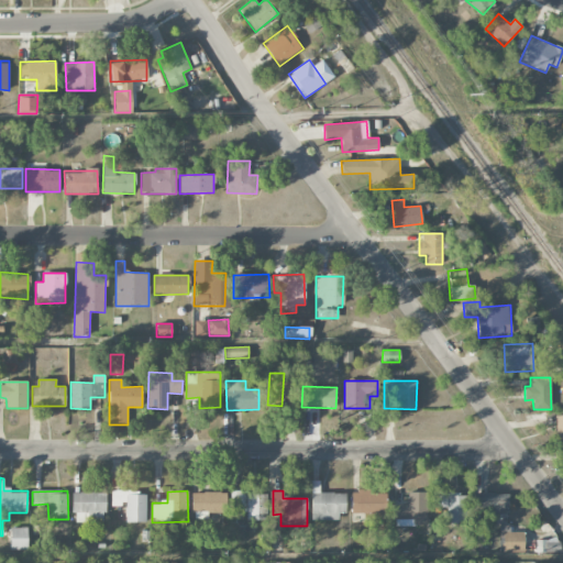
[(433,506),(448,507),(448,492),(434,490),(433,506)]
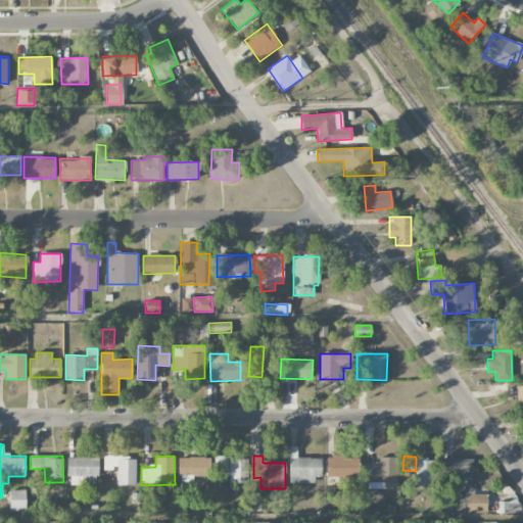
[(97,457),(67,458),(68,483),(97,483),(97,457)]
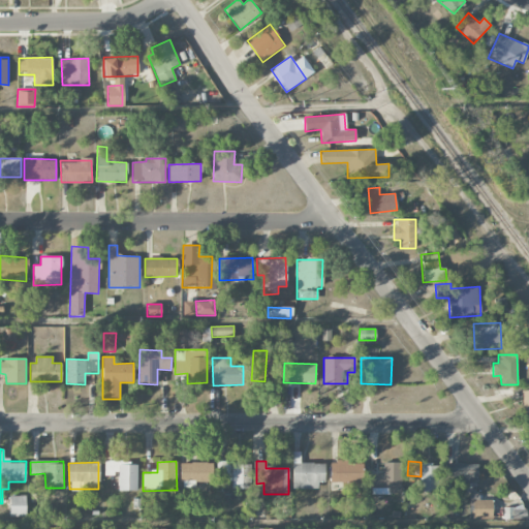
[(137,491),(137,462),(105,462),(104,475),(118,475),(118,491),(137,491)]
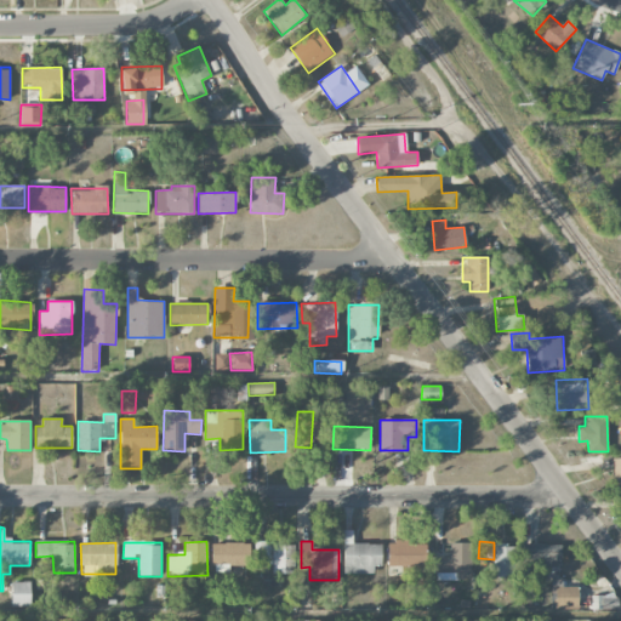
[(212,543),(212,571),(231,571),(231,567),(250,565),(250,542),(212,543)]
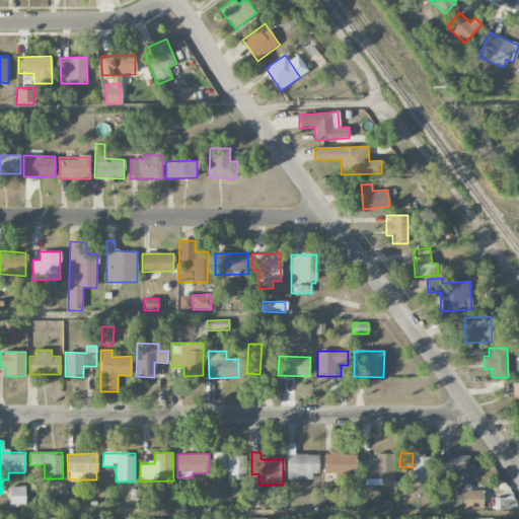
[(214,471),(228,470),(228,479),(240,479),(240,453),(213,453),(214,471)]
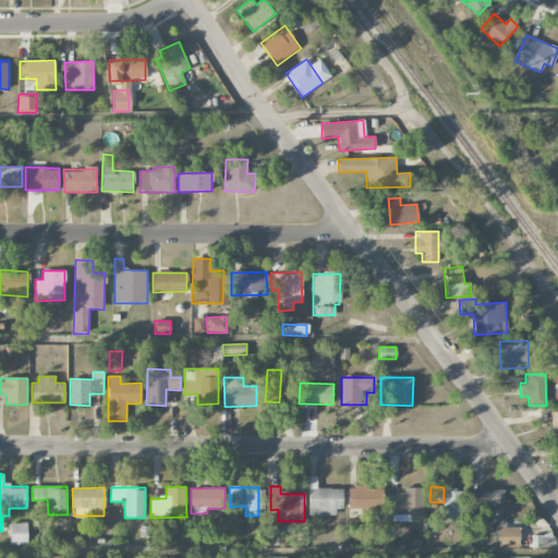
[(383,487),(349,487),(349,509),(383,509),(383,487)]
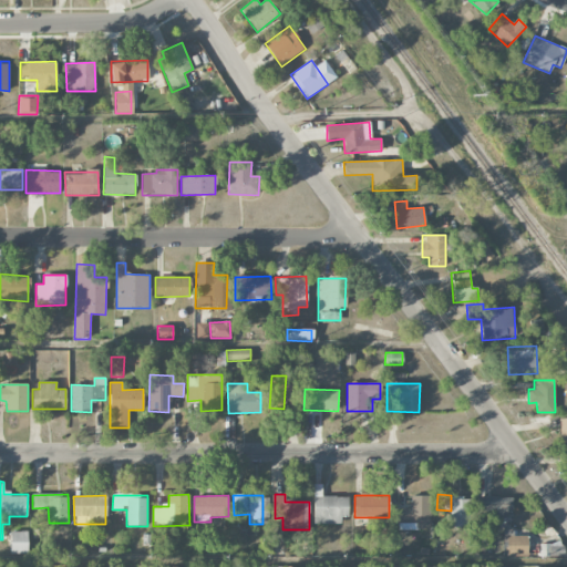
[(431,528),(430,495),(411,496),(411,507),(394,508),(395,529),(431,528)]
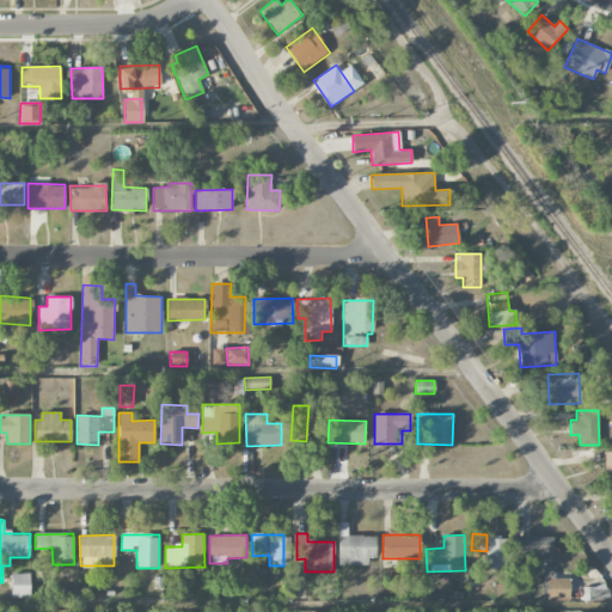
[(340,536),(340,565),(373,564),(373,536),(340,536)]
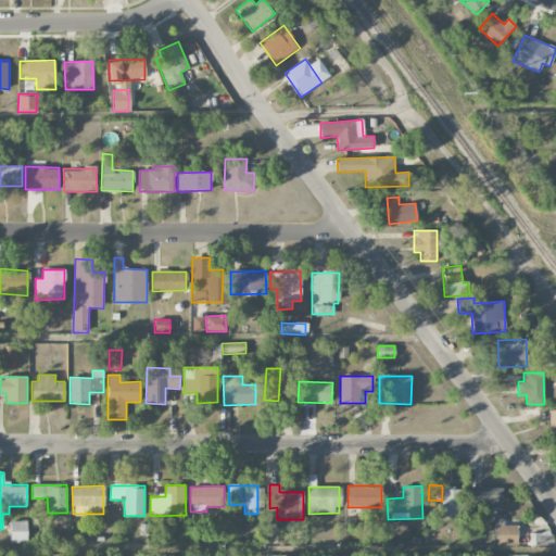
[(502,487),(472,488),(472,514),(495,514),(495,507),(502,507),(502,487)]
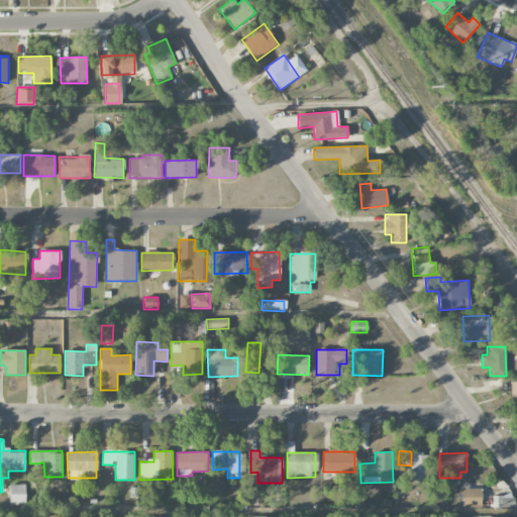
[(411,480),(431,480),(432,455),(412,454),(411,480)]
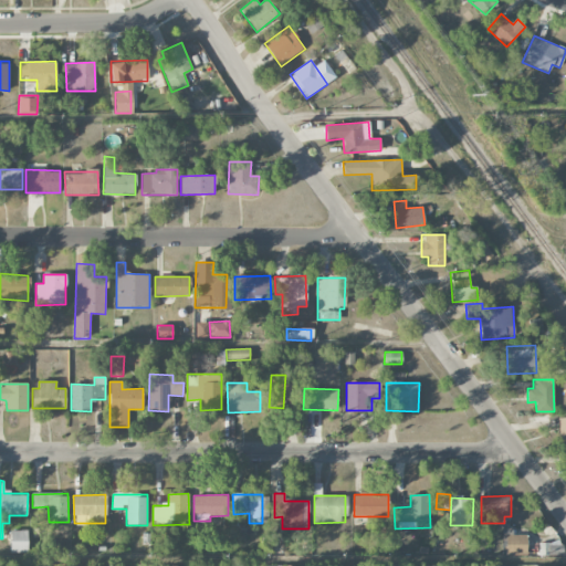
[(10,552),(28,553),(28,531),(10,530),(10,552)]
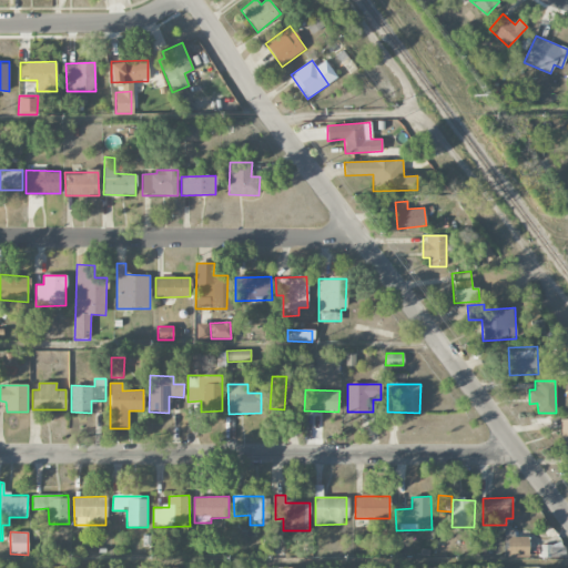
[(528,537),(508,536),(507,556),(528,557),(528,537)]
